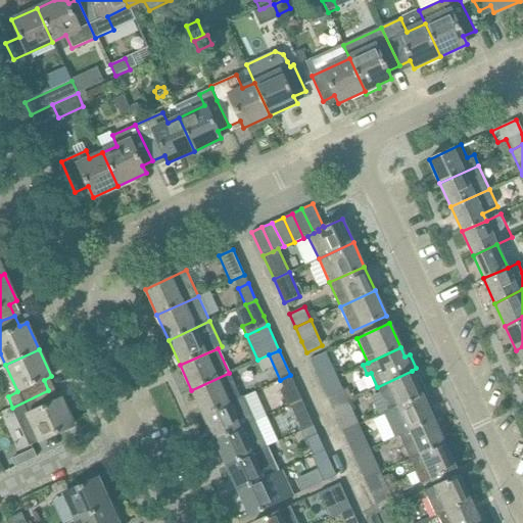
[(326,352),(310,360),(321,383),(336,376),(326,352)]
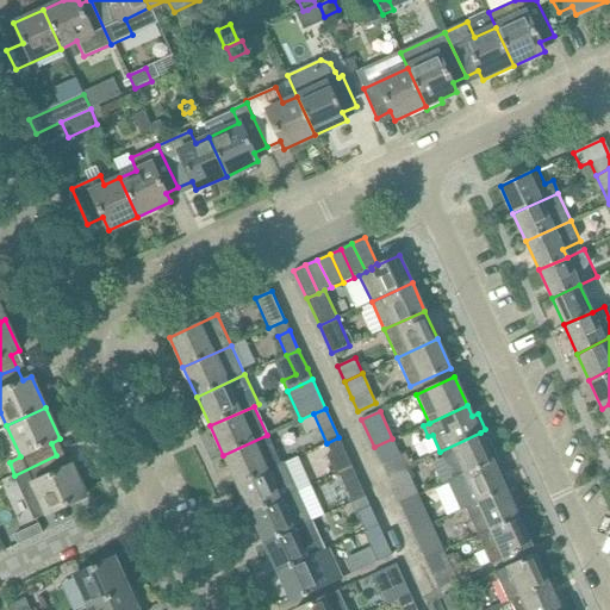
[(485,443),(480,433),(440,452),(453,480),(493,461),(492,460),(497,458),(490,441),(485,443)]
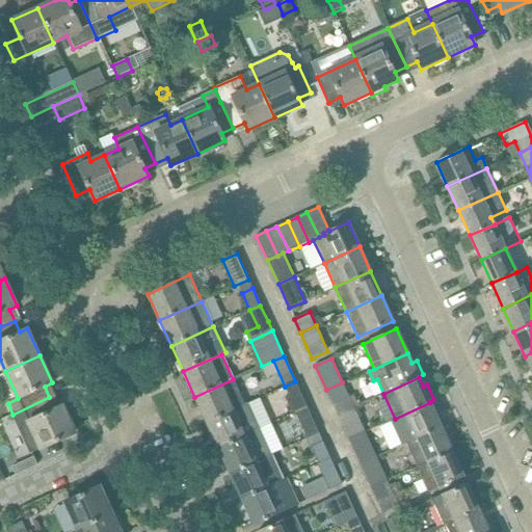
[(206,422),(244,404),(233,379),(194,397),(206,422)]
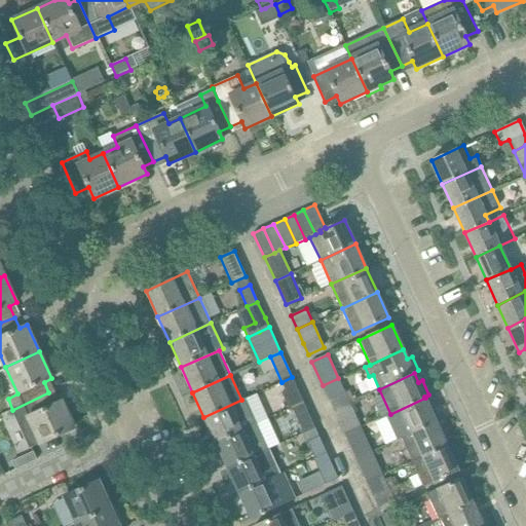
[(338,378),(323,385),(329,400),(345,392),(338,378)]
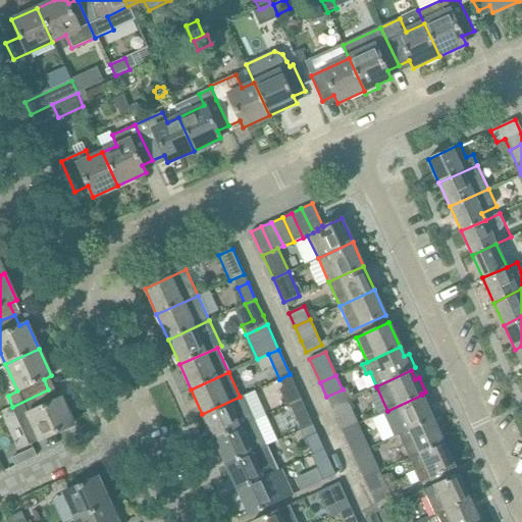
[(283,388),(279,390),(286,406),(290,405),(291,404),(301,399),(294,383),(283,388)]
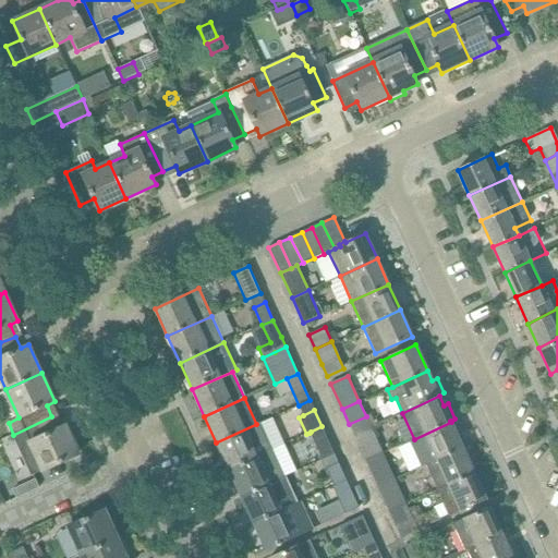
[(51,416),(13,435),(33,475),(79,455),(65,425),(58,429),(51,416)]
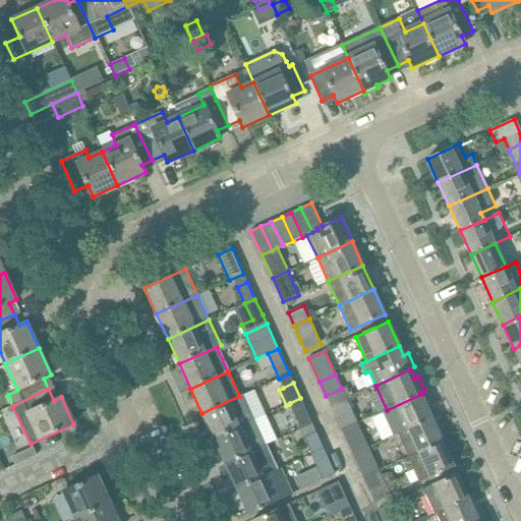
[(326,396),(336,416),(351,409),(342,389),(326,396)]
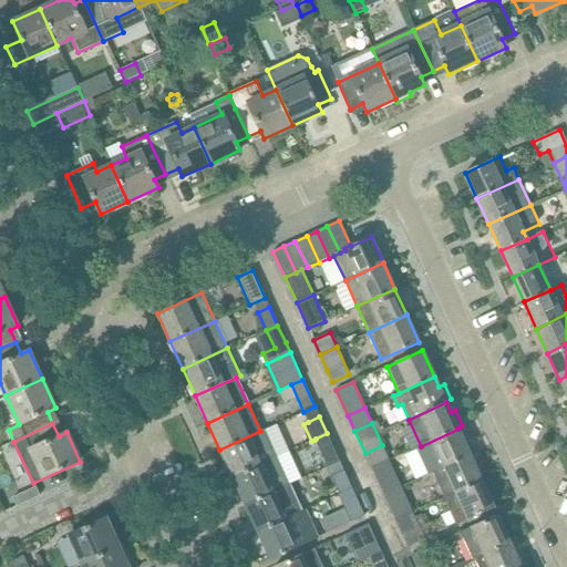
[(470,454),(459,429),(421,446),(415,449),(428,474),(433,472),(470,454)]
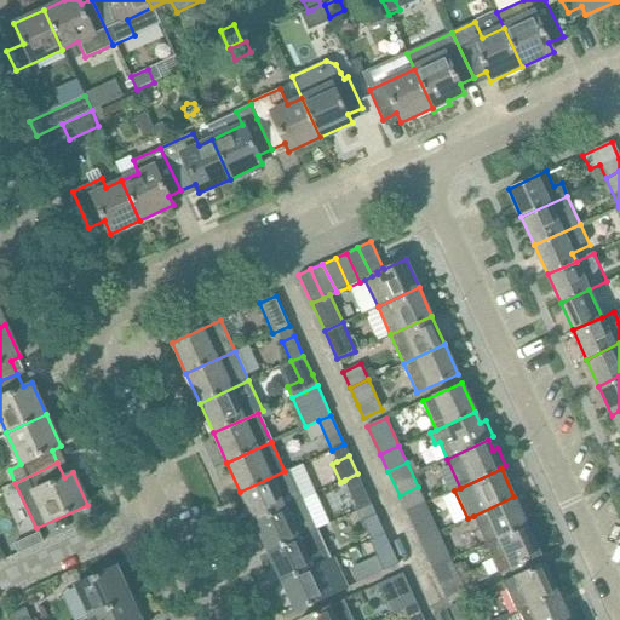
[(290,470),(285,471),(240,492),(253,522),(303,499),(290,470)]
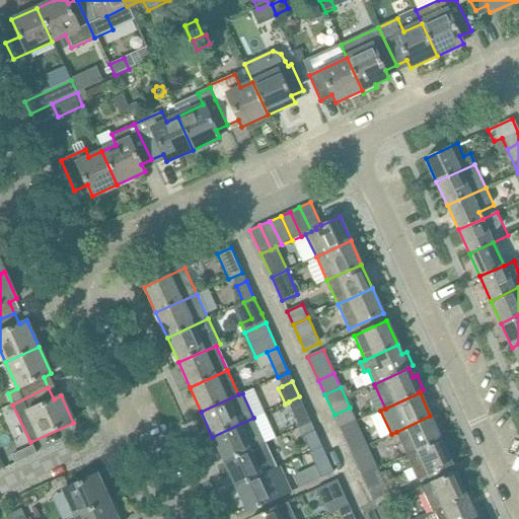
[(303,404),(291,411),(299,428),(301,427),(311,423),(303,404)]
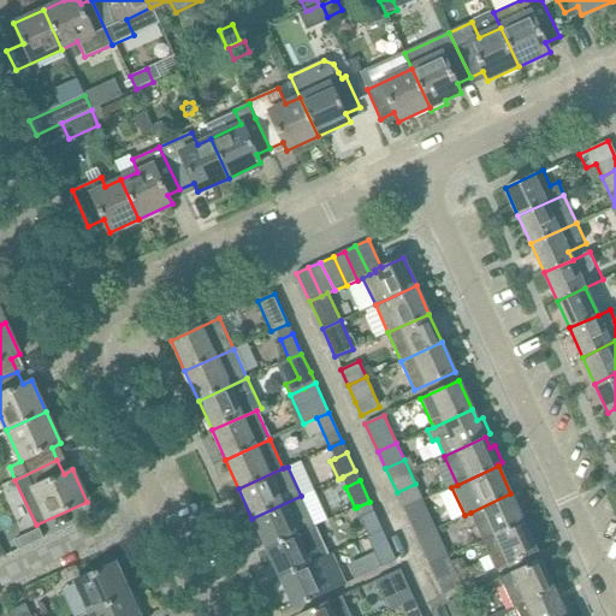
[(415,484),(397,492),(404,509),(422,501),(415,484)]
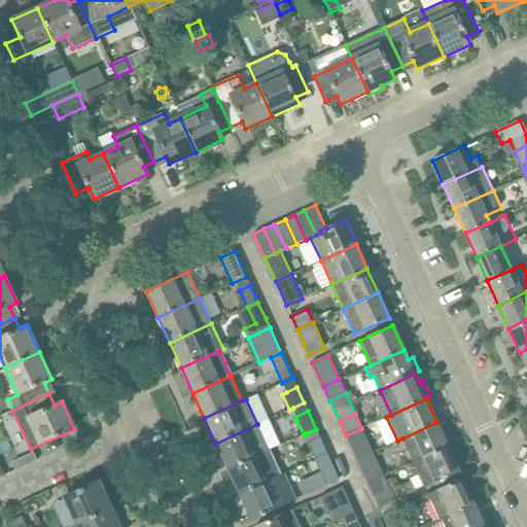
[(413,462),(448,446),(436,422),(402,438),(413,462)]
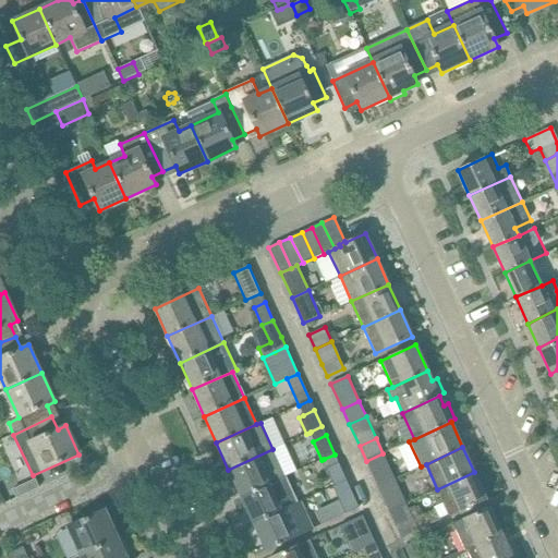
[(228,470),(241,497),(286,476),(273,449),(228,470)]
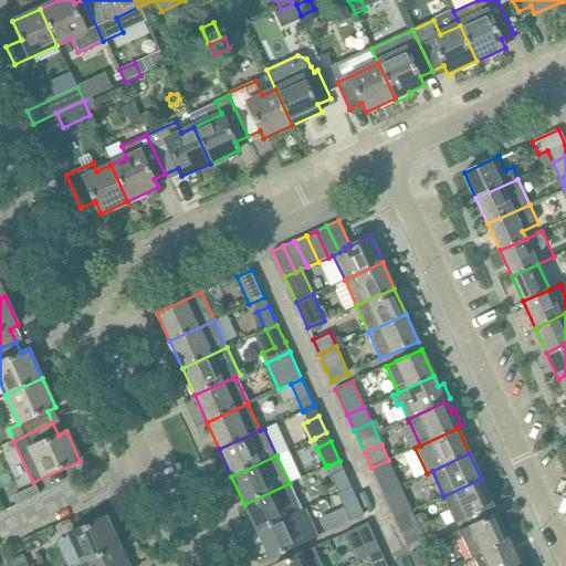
[(395,474),(388,460),(371,468),(378,482),(395,474)]
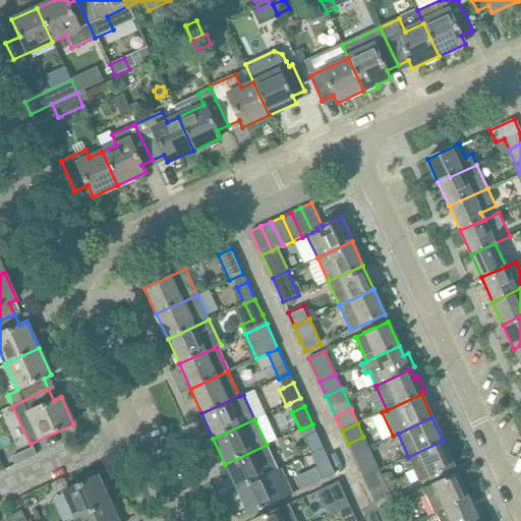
[(306,438),(304,438),(311,454),(310,454),(310,455),(313,454),(324,450),(316,432),(306,438)]
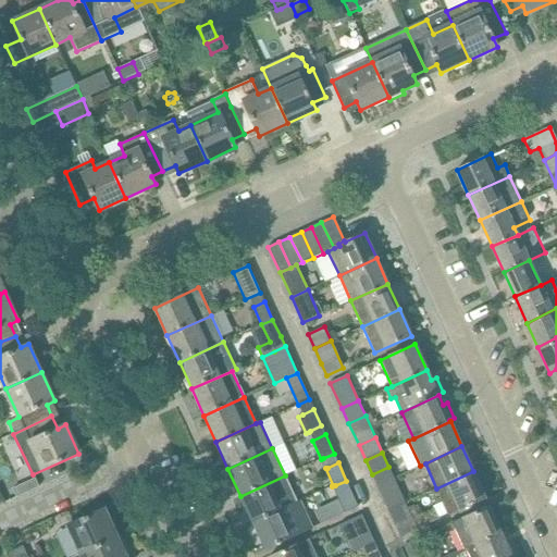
[(473,471),(436,489),(431,491),(436,504),(442,500),(448,516),(485,498),(473,471)]
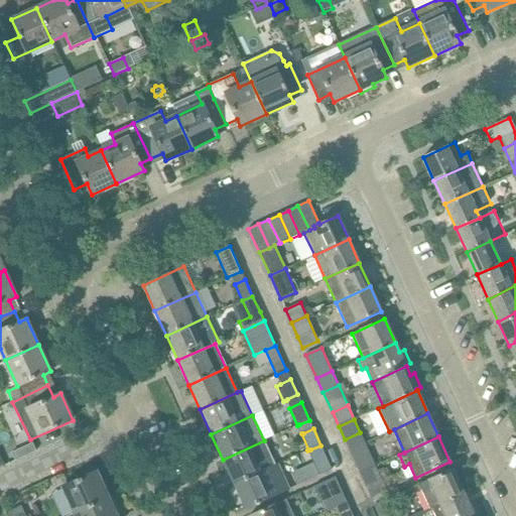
[(275,466),(264,440),(223,460),(234,484),(275,466)]
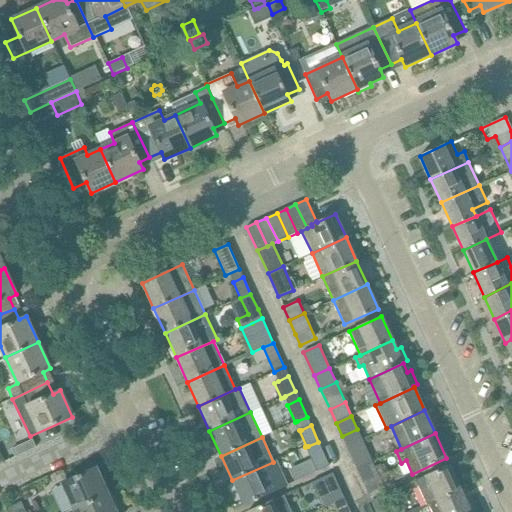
[(32,440),(11,450),(15,457),(36,448),(32,440)]
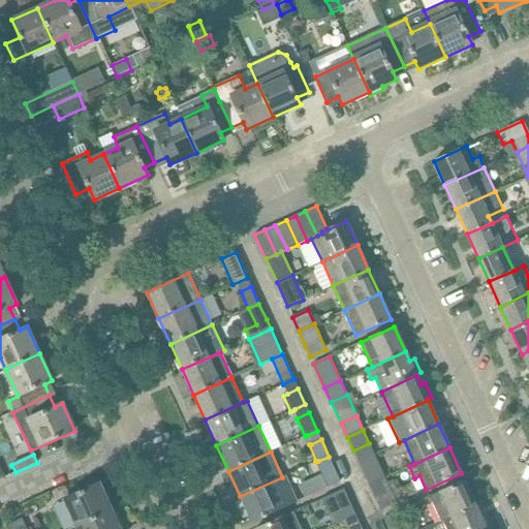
[(315,462),(313,463),(325,488),(340,481),(329,457),(318,461),(315,462)]
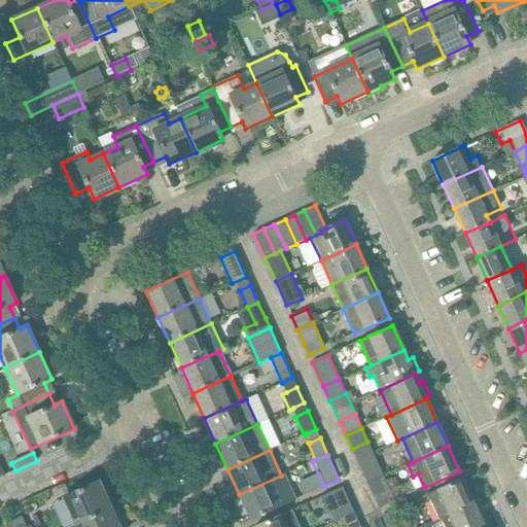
[(361,469),(367,483),(383,476),(377,462),(361,469)]
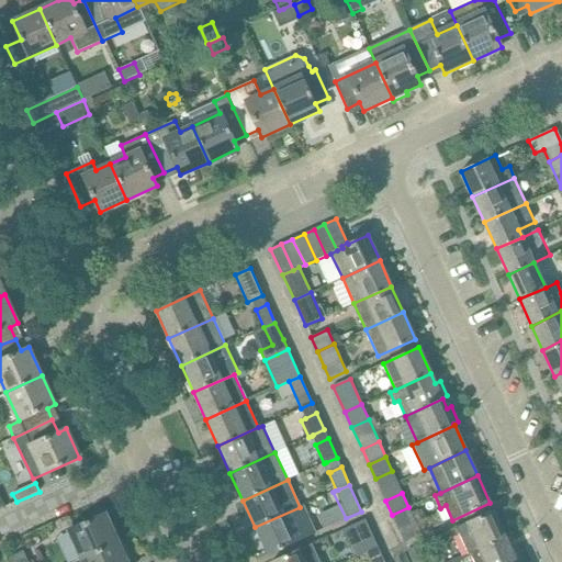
[(255,527),(267,554),(315,532),(302,506),(255,527)]
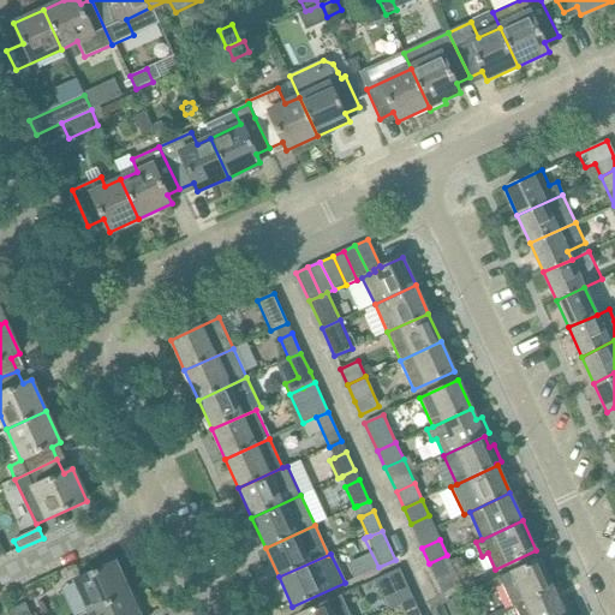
[(454,572),(447,555),(429,563),(436,580),(454,572)]
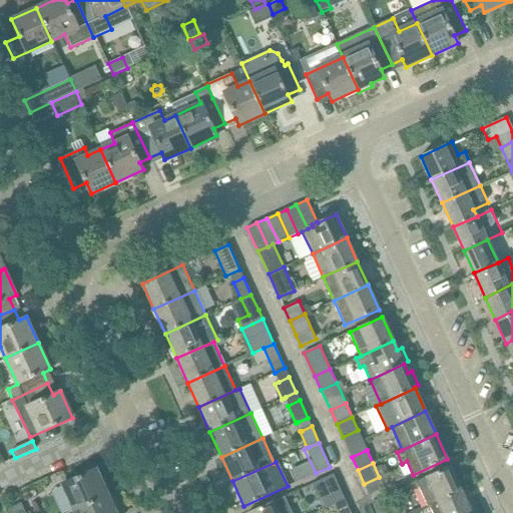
[(428,506),(429,505),(461,490),(450,466),(417,481),(428,506)]
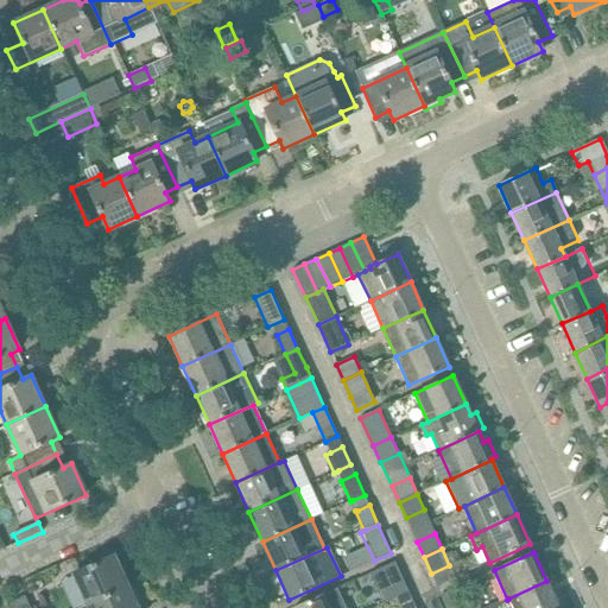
[(74,574),(88,605),(127,587),(113,556),(74,574)]
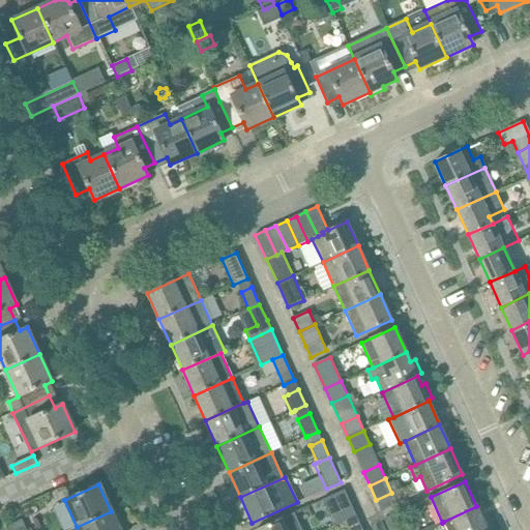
[(334,526),(346,521),(356,516),(344,490),(322,500),(334,526)]
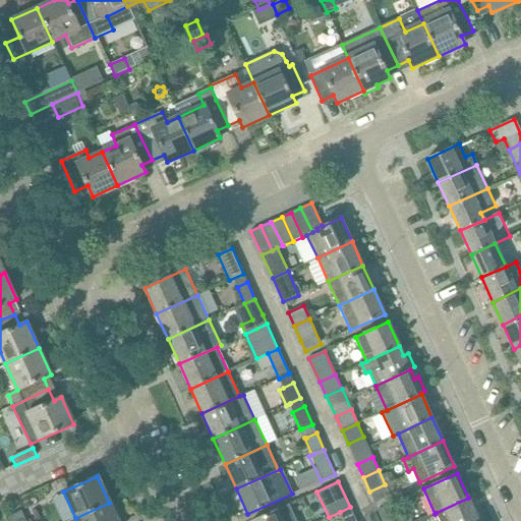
[(478,520),(468,498),(436,513),(440,520),(478,520)]
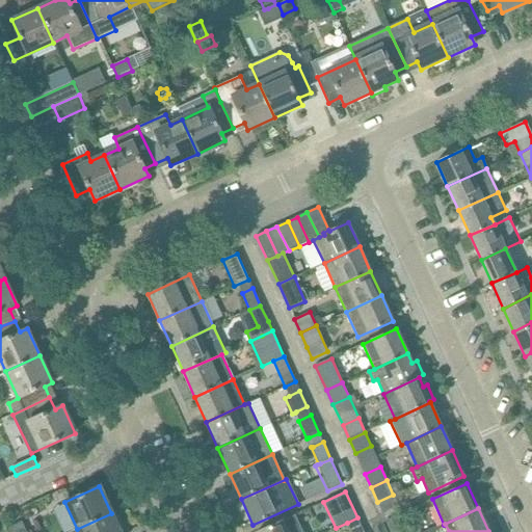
[(69,531),(120,531),(124,529),(116,511),(114,512),(114,511),(111,513),(77,529),(69,531)]
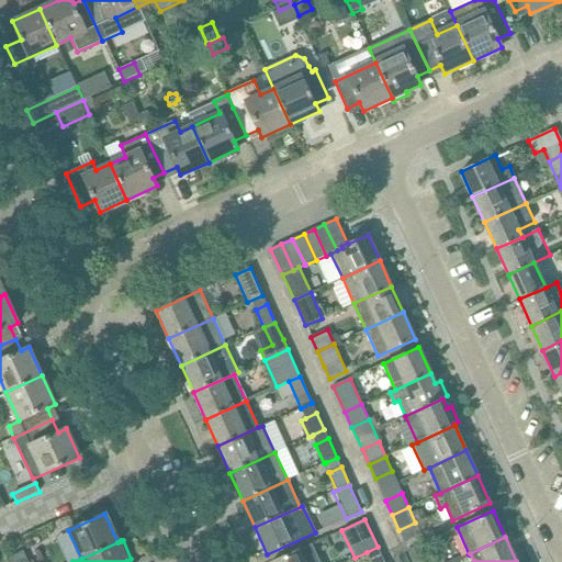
[(271,561),(316,561),(308,544),(271,561)]
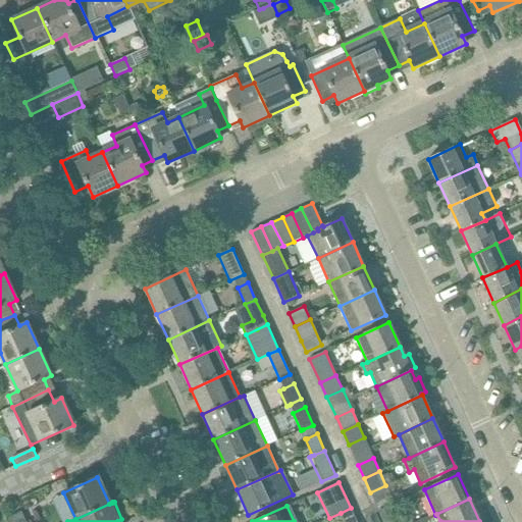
[(357,521),(351,508),(341,513),(344,521),(357,521)]
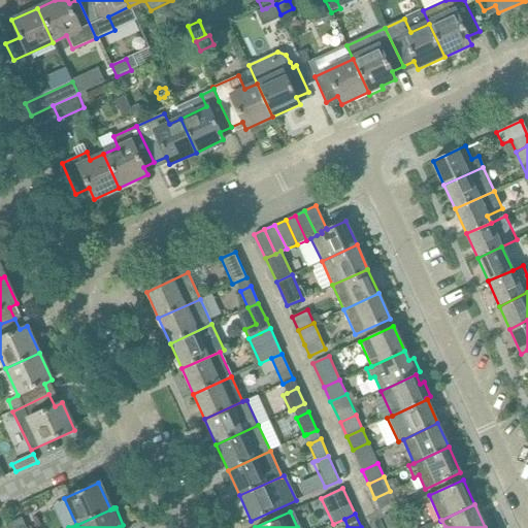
[(10,527),(26,527),(22,518),(21,518),(22,520),(9,526),(10,527)]
